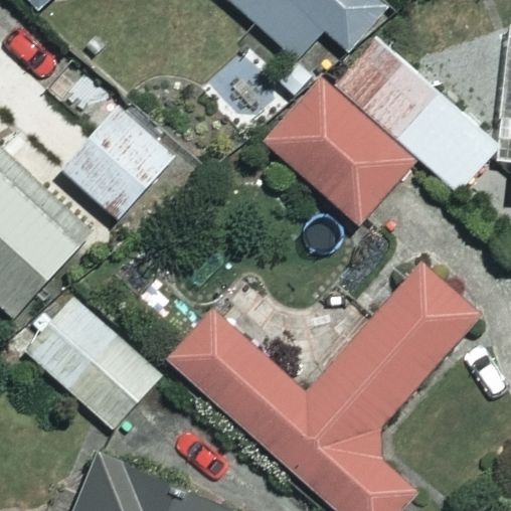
[(391,0),(227,0),(271,38),(248,63),(279,91),(329,33),(350,51),(393,2),(391,0)]
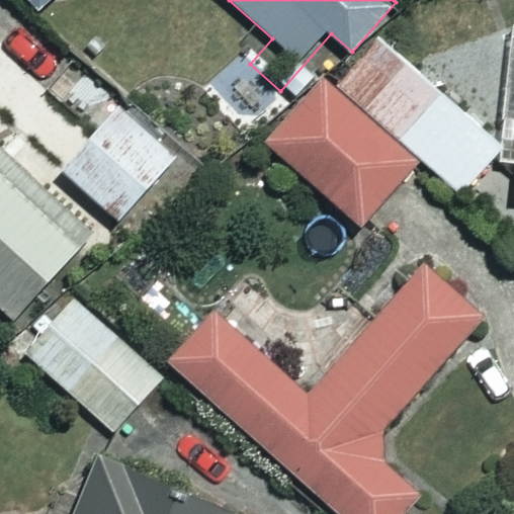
[(502,149),(376,31),(273,144),(359,224),(422,157),(461,192),(502,149)]
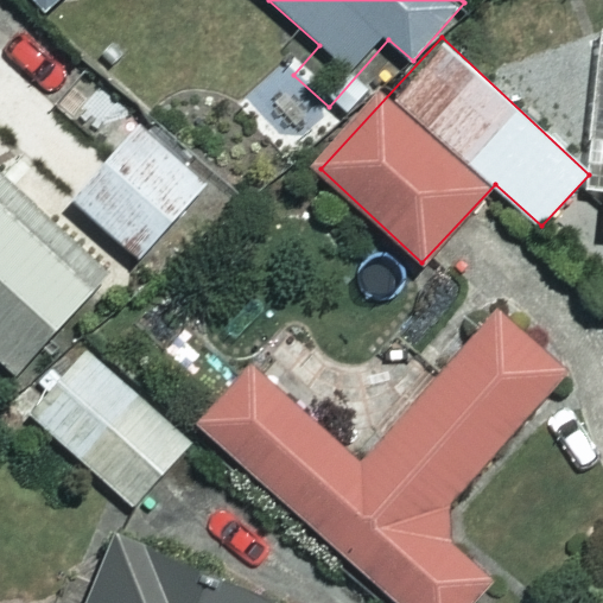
[(205,179),(137,127),(77,205),(146,256),(205,179)]
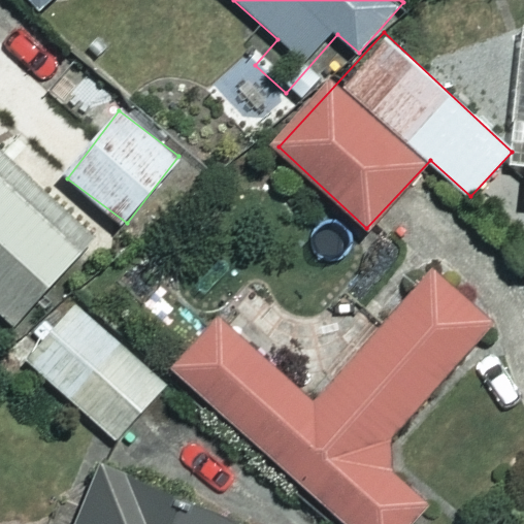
[(95,235),(0,152),(0,306),(18,323),(95,235)]
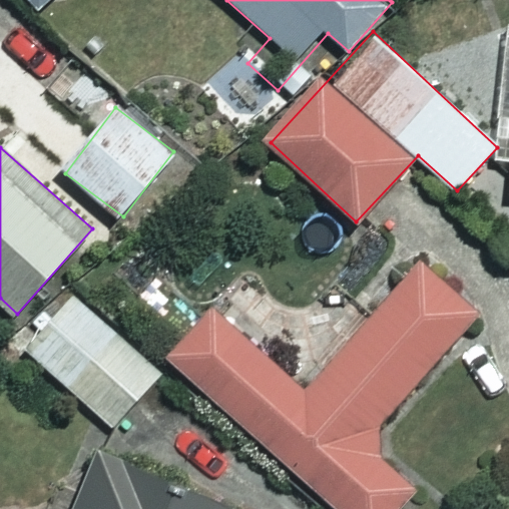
[(477,309),(415,258),(306,391),(211,314),(170,364),(347,508),(401,508),(424,481),(371,437),(477,309)]
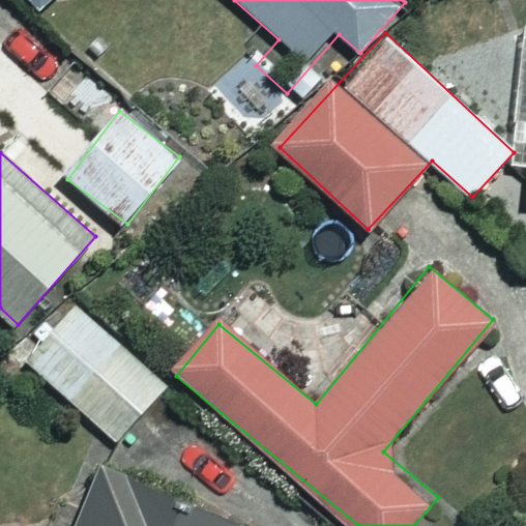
[(168,385),(74,308),(27,362),(121,441),(168,385)]
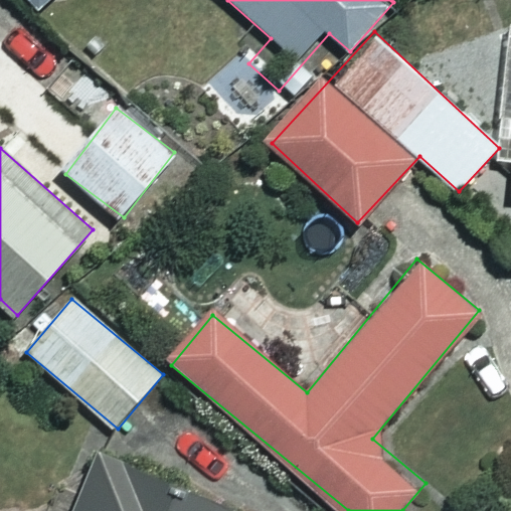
[(219,510),(113,454),(81,510),(219,510)]
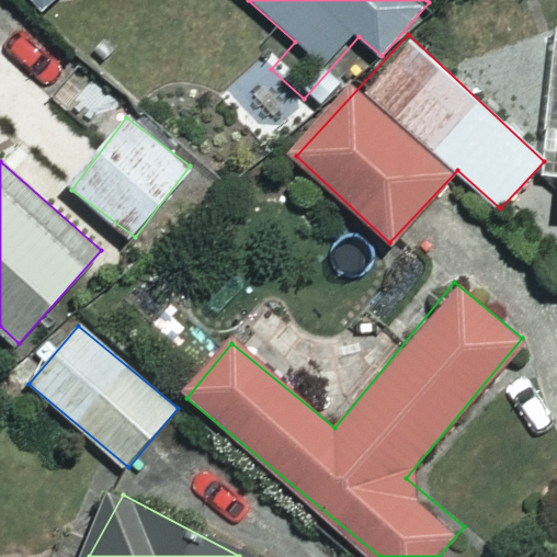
All buildings are outlined.
